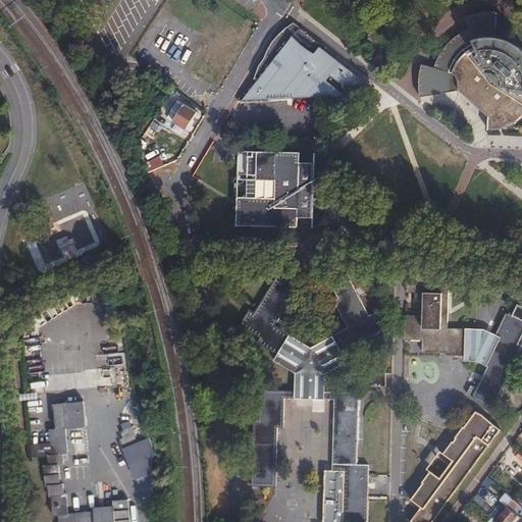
[(521,46),(520,45),(516,42),(511,40),(506,38),(500,36),(497,36),(499,12),(492,11),(484,11),(475,13),(465,16),(470,30),(464,34),(457,38),(452,42),(448,47),(444,51),(440,57),(437,65),(436,67),(424,64),(422,69),(421,77),(422,97),(460,91),(463,90),(489,113),(489,116),(488,129),(489,129),(496,129),(503,128),(509,126),(514,124),(518,121),(520,120),(521,117),(521,46)]
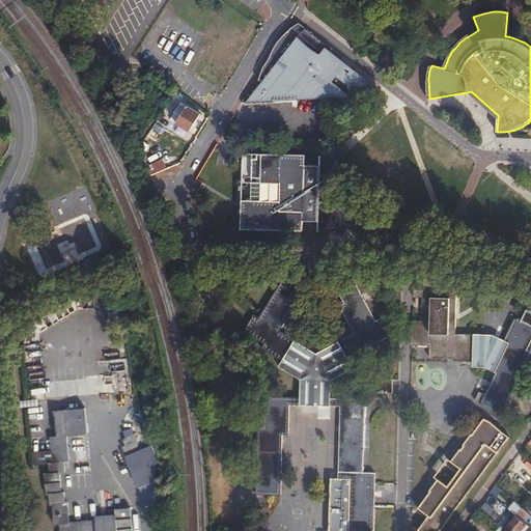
[(296,101),(353,98),(341,88),(345,83),(350,87),(375,85),(331,51),(333,48),(323,42),(299,23),(291,28),(278,42),(276,46),(273,51),(269,59),(263,66),(259,78),(263,81),(246,103),(271,102),(270,92),(295,91),(296,101)]
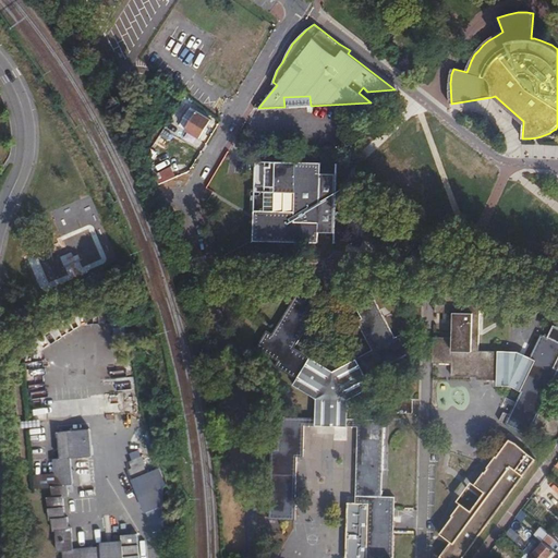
[(310,96),(283,97),(284,107),(311,106),(310,96)]
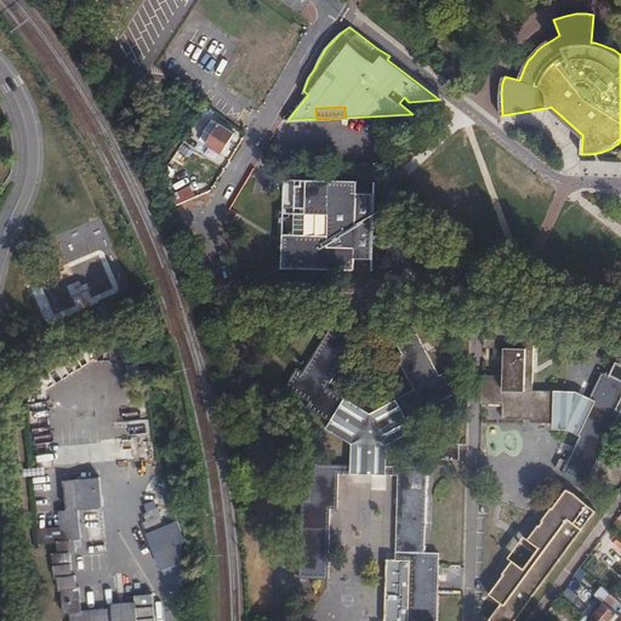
[(551,107),(547,108),(582,138),(582,135),(551,107)]
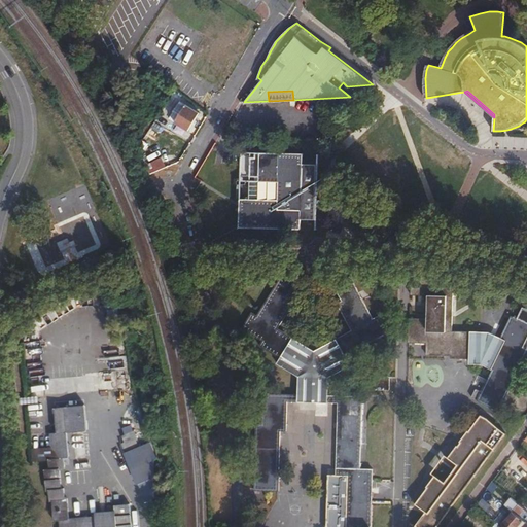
[(185,104),(174,123),(188,132),(200,112),(185,104)]
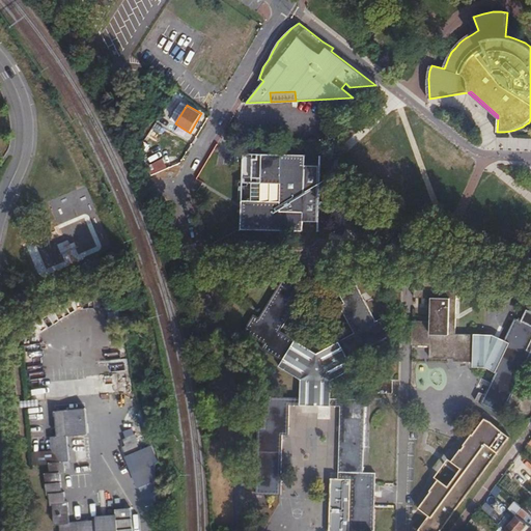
[(244,154),(242,229),(304,231),(304,221),(317,222),(319,165),(305,165),(306,155),(244,154)]
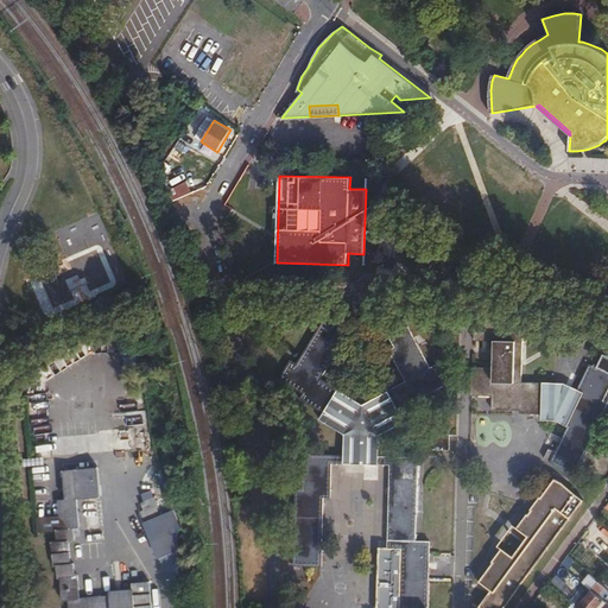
[(187,182),(168,189),(171,201),(191,194),(187,182)]
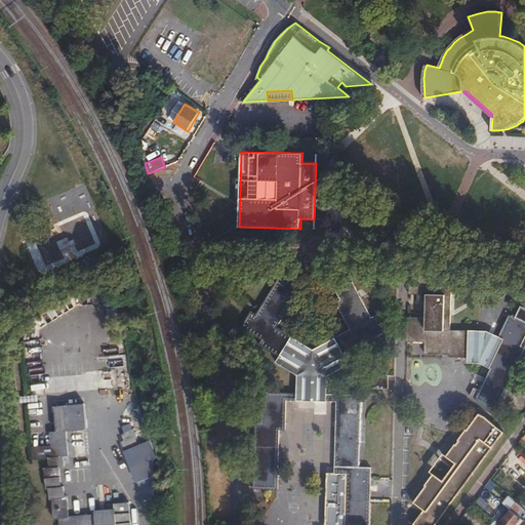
[(393,265),(381,265),(380,276),(393,276),(393,265)]
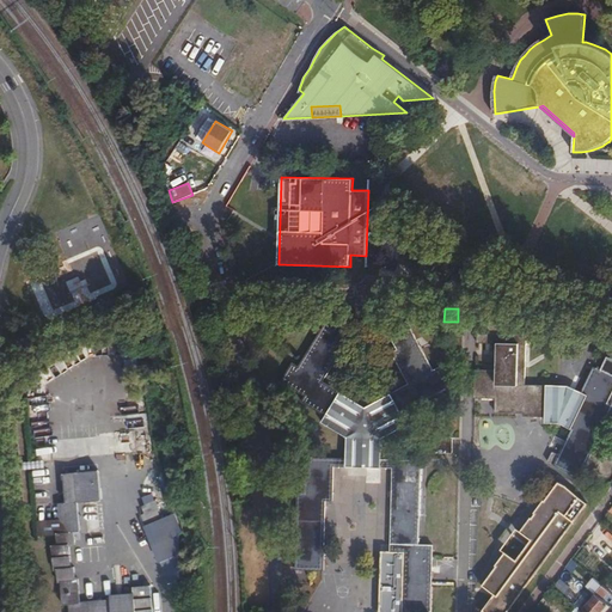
[(548,461),(554,465),(580,477),(611,410),(611,407),(607,404),(611,393),(611,359),(607,356),(600,369),(593,367),(581,392),(568,386),(546,385),(526,385),(526,386),(518,386),(519,343),(526,343),(527,317),(478,314),(478,322),(477,342),(477,343),(497,343),(496,371),(476,369),(476,391),(476,398),(495,398),(495,412),(522,414),(522,416),(545,417),(545,423),(560,423),(571,429),(558,454),(552,452),(548,461)]
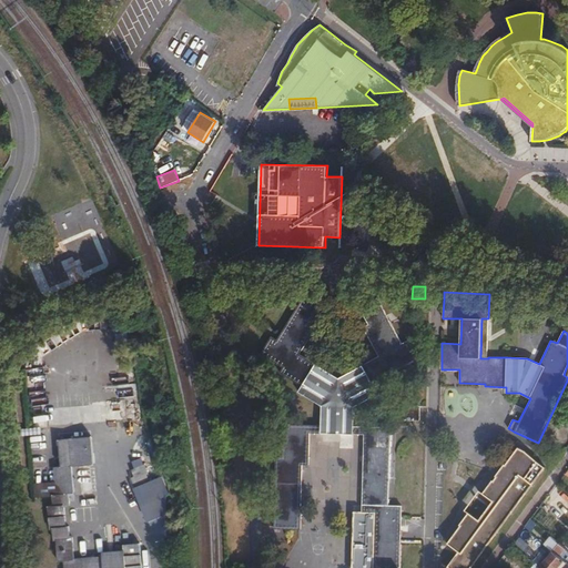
[(272,336),(261,354),(283,367),(280,373),(302,386),(298,392),(322,406),(322,425),(284,424),(283,456),(276,456),(274,529),(302,529),(302,509),(303,465),(310,465),(310,433),(365,435),(362,513),(375,513),(374,567),(401,567),(403,506),(389,505),(392,427),(354,426),(354,407),(378,394),(376,388),(398,376),(395,371),(418,358),(408,341),(403,344),(377,298),(359,307),(369,325),(364,327),(379,356),(340,378),(300,354),(317,326),(312,323),(323,306),(305,295),(277,340),(272,336)]
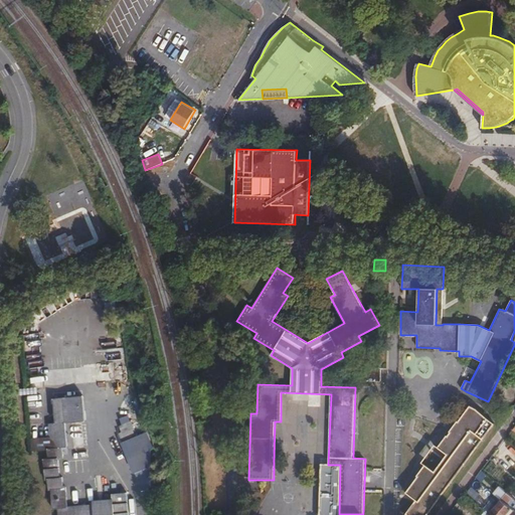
[(362,367),(362,381),(381,381),(381,368),(362,367)]
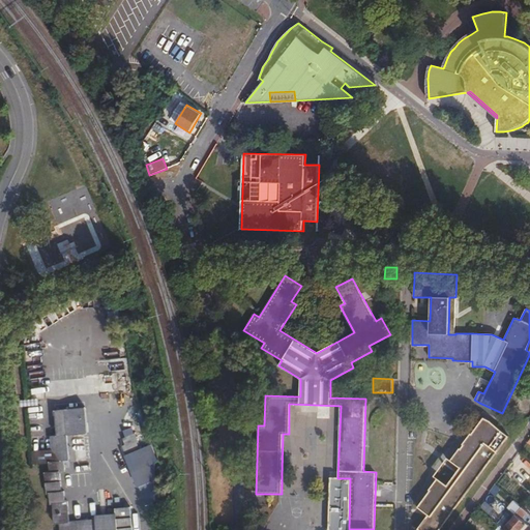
[(53,449),(54,461),(54,471),(43,472),(47,495),(49,495),(50,505),(52,505),(54,524),(59,523),(59,529),(133,529),(130,507),(108,508),(109,513),(95,514),(95,519),(70,521),(68,499),(65,500),(64,491),(62,491),(61,473),(65,473),(65,461),(69,460),(67,435),(88,433),(86,407),(55,410),(57,435),(51,436),(53,449)]
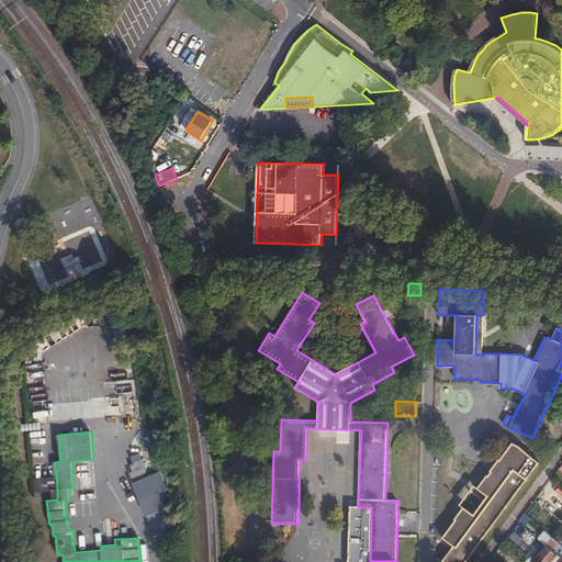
[(450,561),(468,561),(537,457),(507,437),(444,536),(456,543),(446,559),(450,561)]
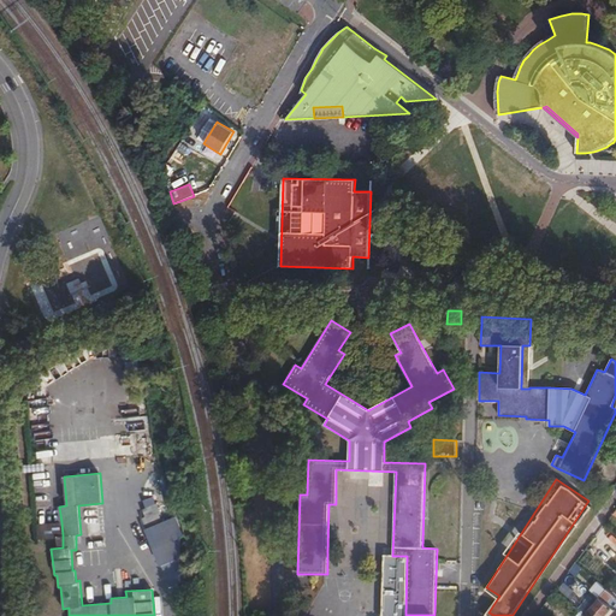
[(146,508),(154,505),(150,498),(143,502),(146,508)]
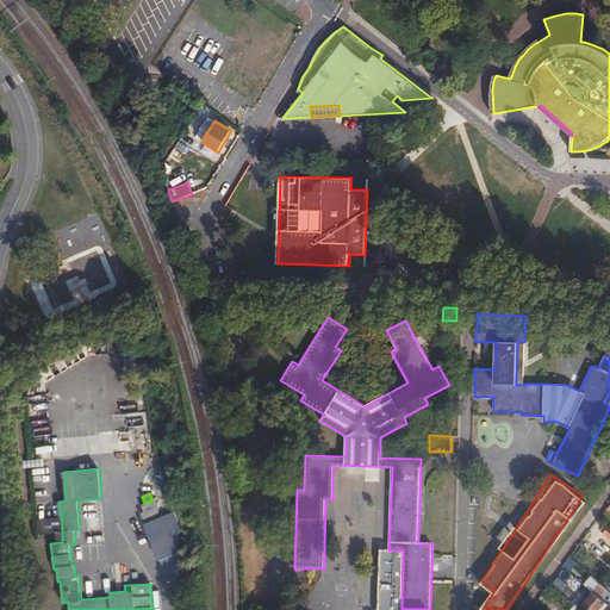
[(155,499),(153,500),(144,503),(142,505),(144,511),(141,514),(144,523),(143,524),(151,543),(182,531),(174,511),(162,516),(155,499)]
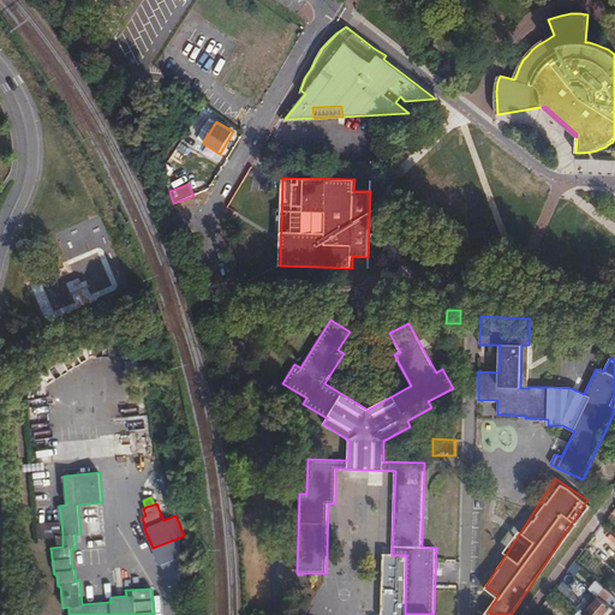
[(34,538),(63,535),(61,521),(33,524),(34,538)]
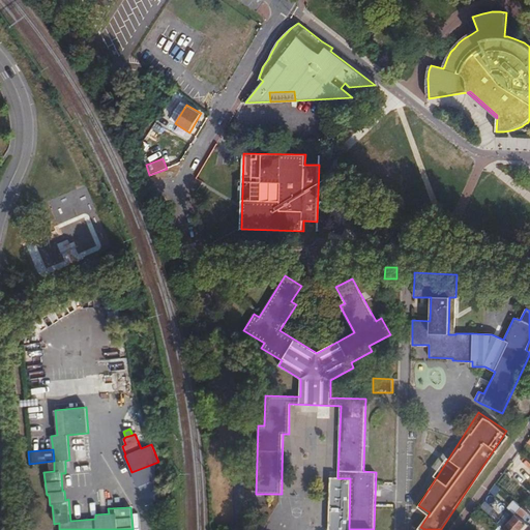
[(529,513),(522,506),(516,514),(518,517),(519,514),(527,523),(526,523),(529,526),(529,513)]
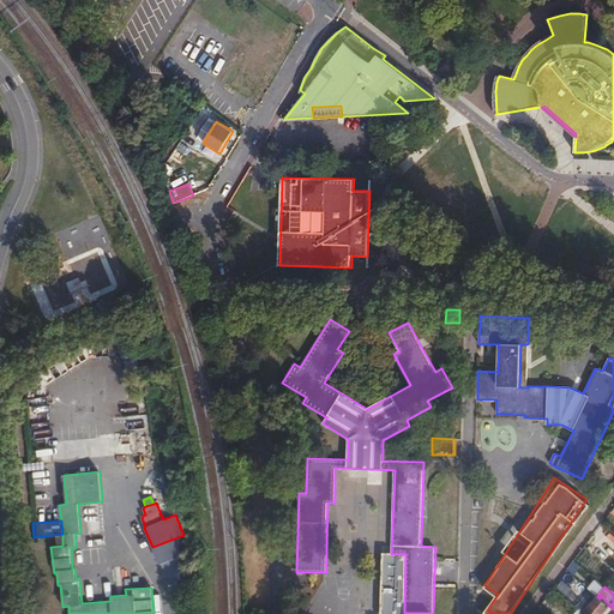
[(597,596),(590,603),(603,613),(613,613),(613,609),(609,606),(611,606),(601,596),(600,599),(597,596)]
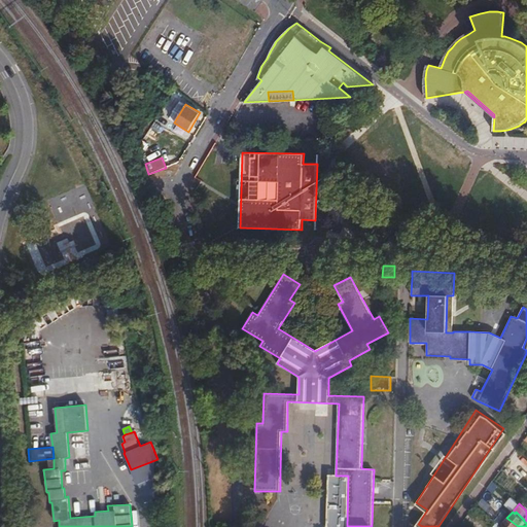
[(506,518),(500,526),(501,526),(517,526),(518,526),(506,518)]
